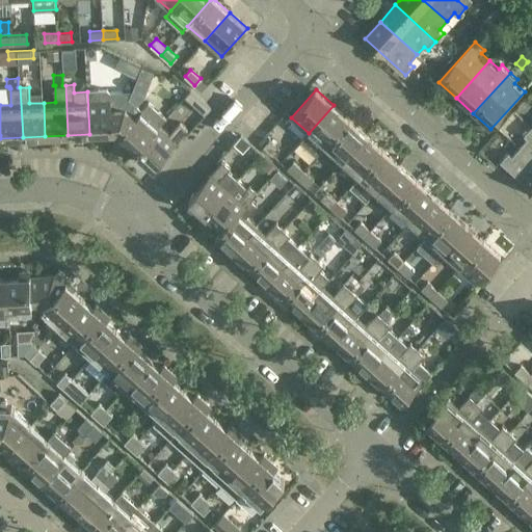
[(110,90),(87,91),(89,134),(116,133),(129,99),(111,99),(110,90)]
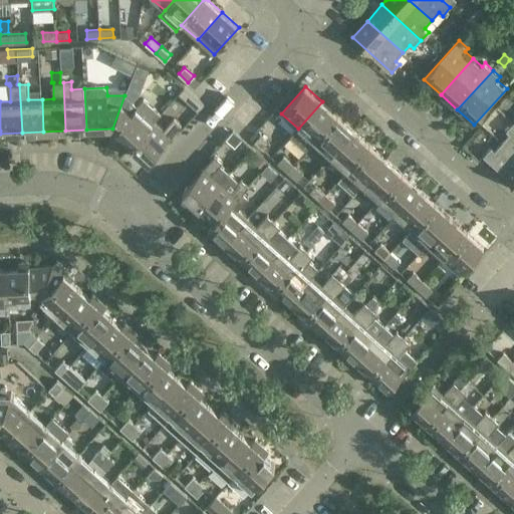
[(203,104),(190,92),(184,87),(178,93),(197,110),(203,104)]
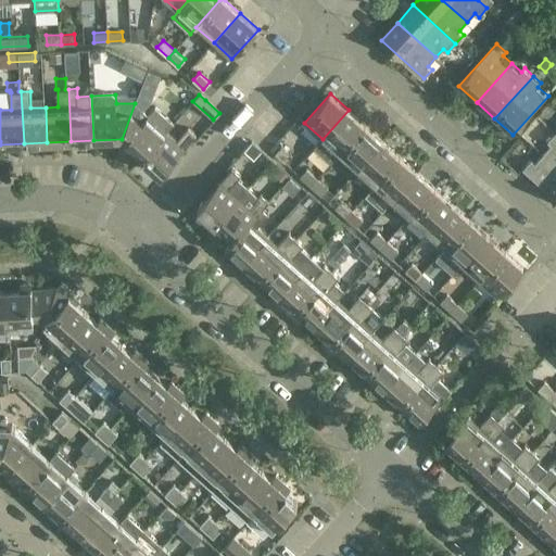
[(142,158),(166,131),(174,123),(156,106),(149,115),(136,104),(131,113),(122,139),(142,158)]
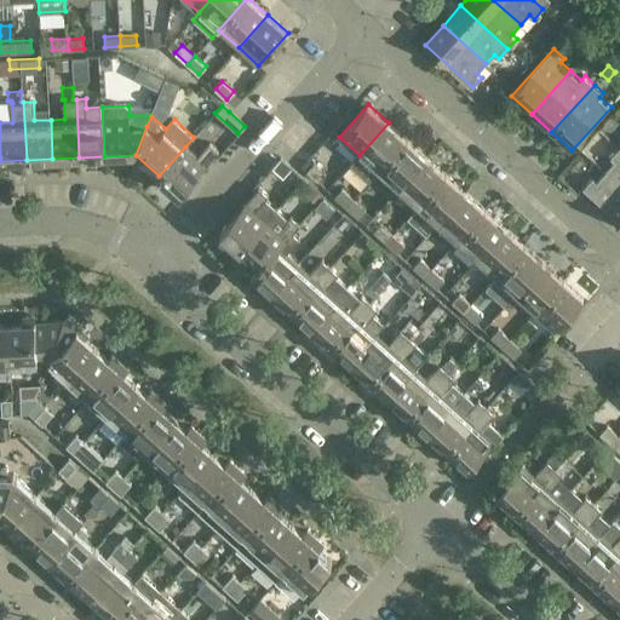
[(389,122),(360,155),(379,172),(408,141),(389,122)]
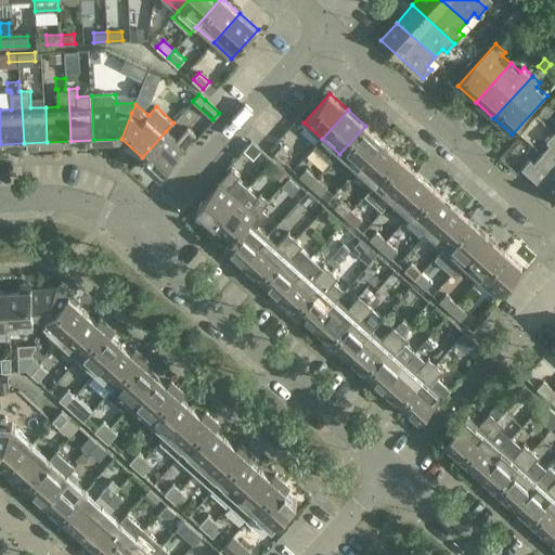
[(365,126),(339,154),(357,170),(383,141),(365,126)]
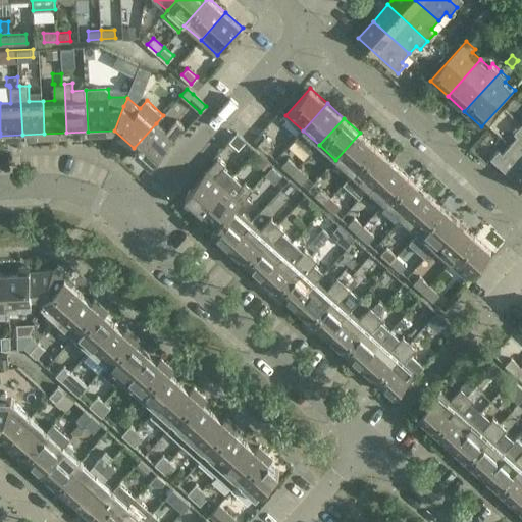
[(156,123),(134,148),(151,164),(185,127),(176,120),(166,132),(156,123)]
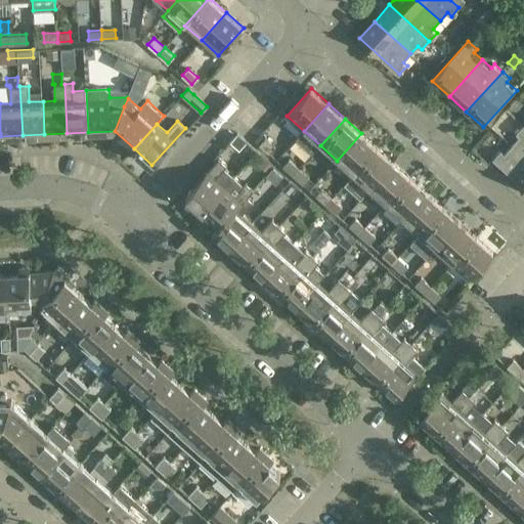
[(523,124),(523,125),(516,133),(520,136),(513,144),(523,155),(523,124)]
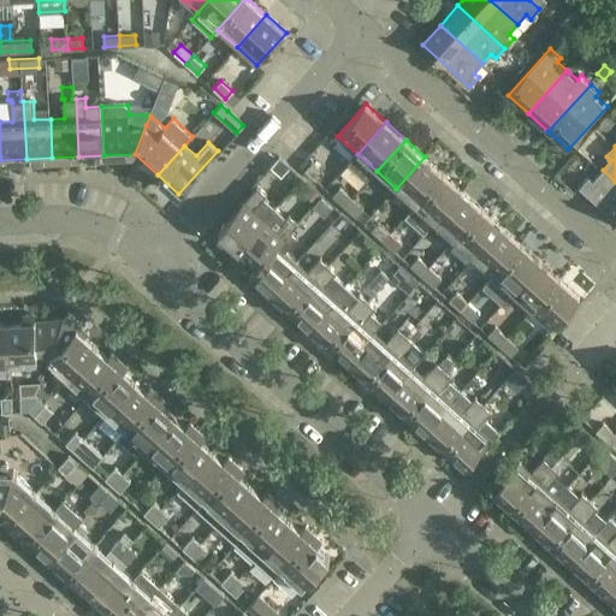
[(425,157),(396,189),(415,206),(444,173),(425,157)]
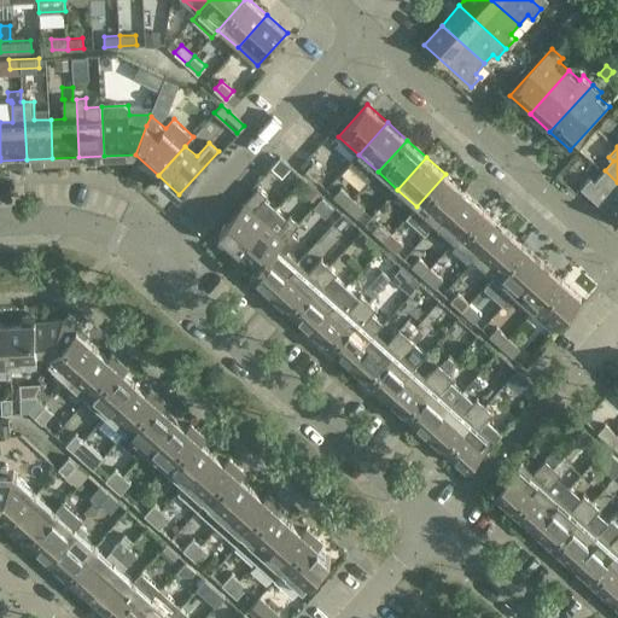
[(305,170),(318,180),(325,173),(313,162),(305,170)]
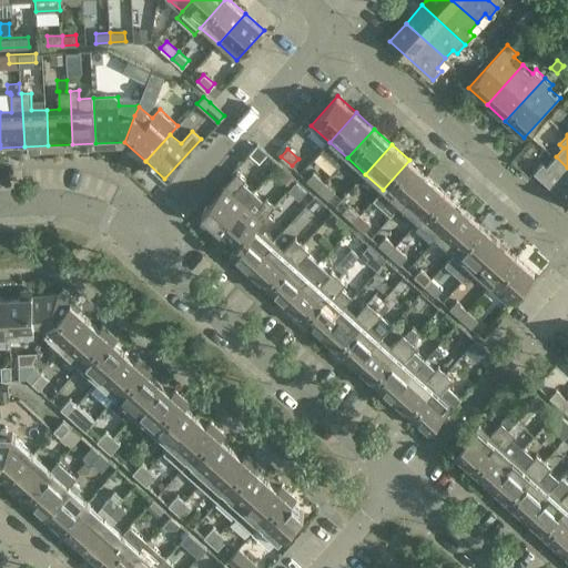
[(567,201),(567,168),(556,156),(547,166),(543,163),(535,172),(567,201)]
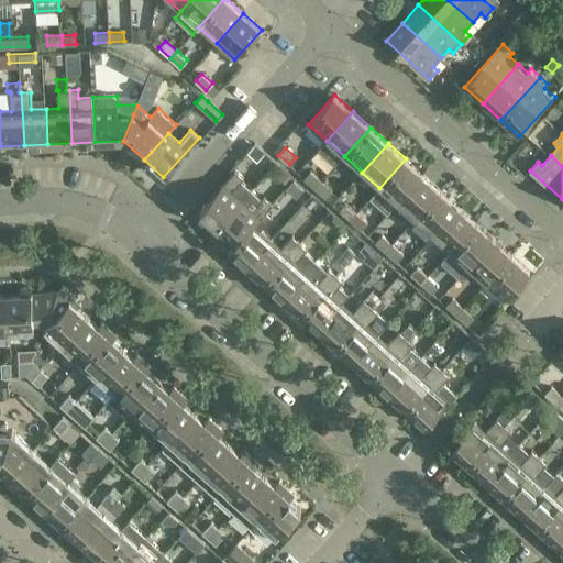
[(406,158),(379,188),(397,203),(423,175),(406,158)]
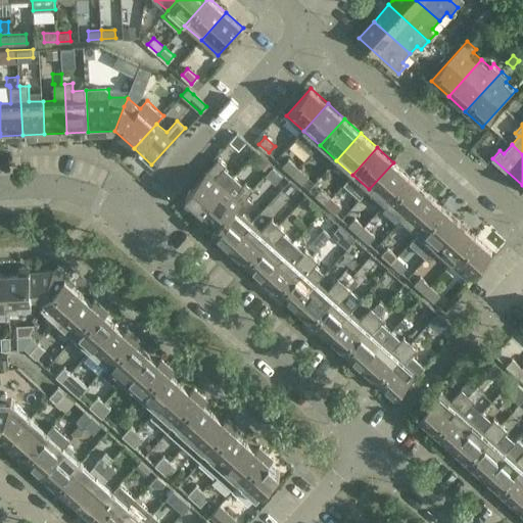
[(187,194),(204,209),(226,185),(217,177),(227,164),(220,158),(187,194)]
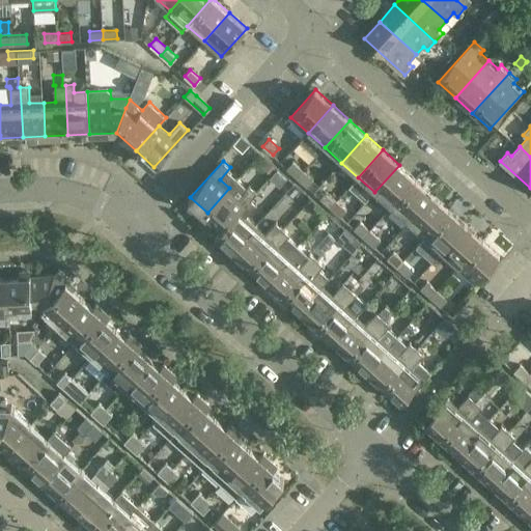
[(292,161),(286,168),(307,186),(313,179),(292,161)]
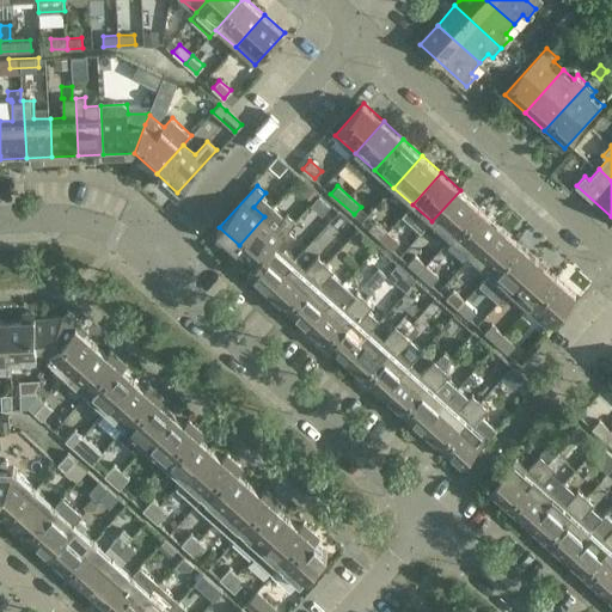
[(460,190),(432,221),(452,239),(479,207),(460,190)]
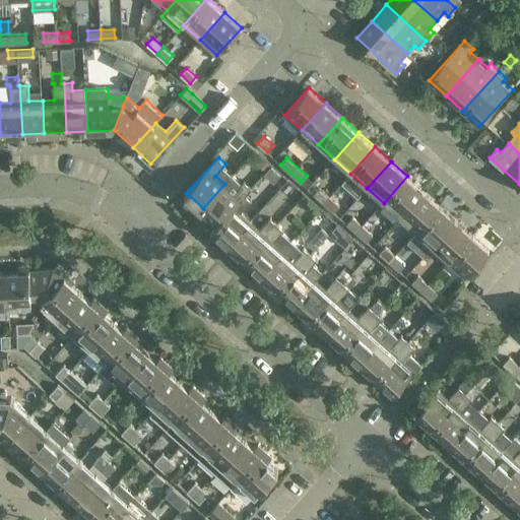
[(407,176),(384,203),(400,217),(424,191),(407,176)]
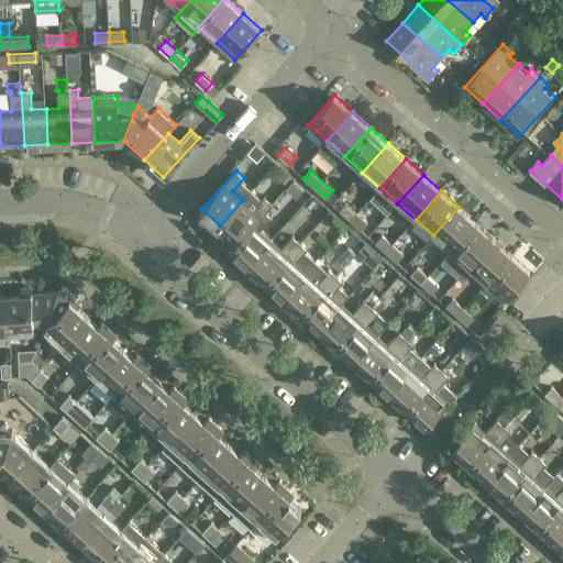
[(243,199),(220,225),(236,241),(229,249),(230,250),(272,202),(265,196),(253,209),(243,199)]
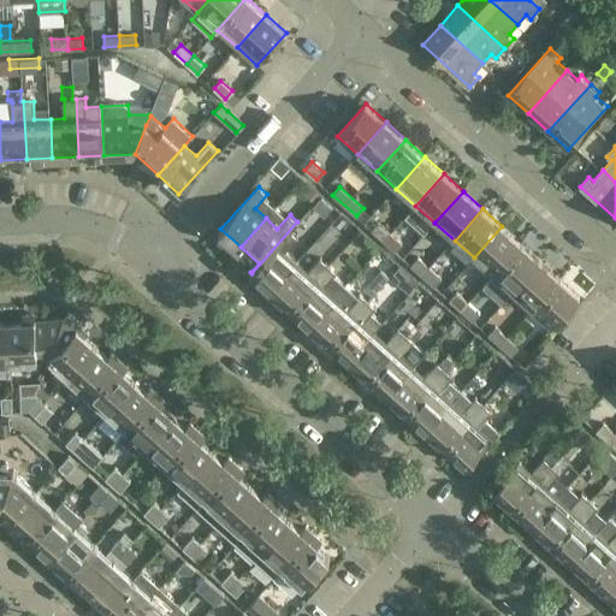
[(297,221),(252,273),(271,291),(297,261),(286,252),(298,238),(291,231),(298,223),(297,221)]
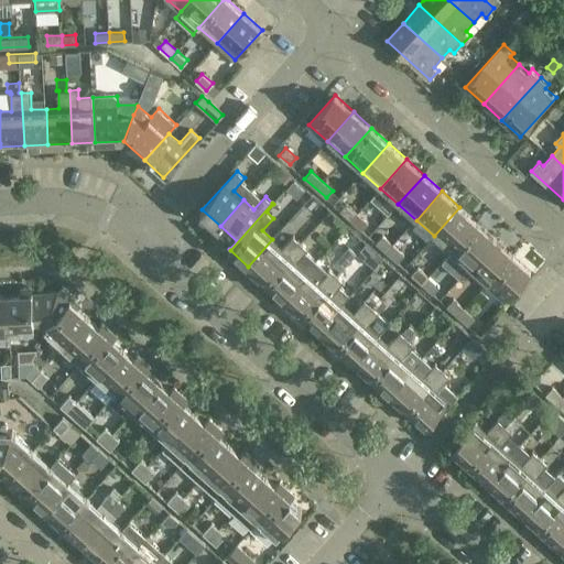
[(346,203),(340,210),(351,220),(358,214),(346,203)]
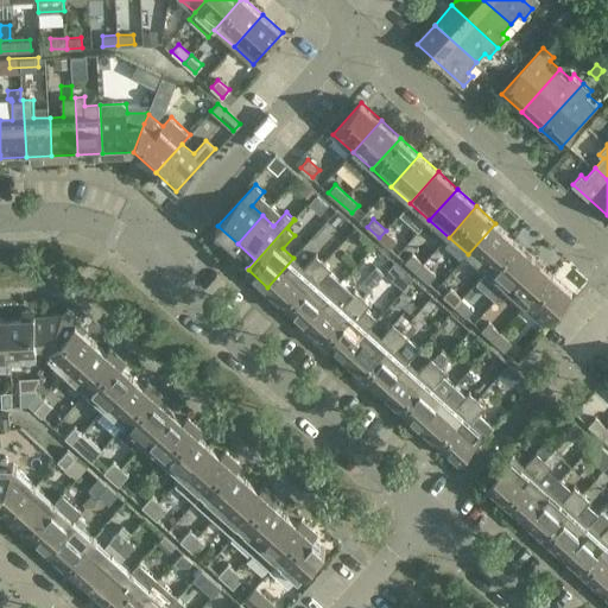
[(354,226),(352,223),(343,232),(347,235),(354,226)]
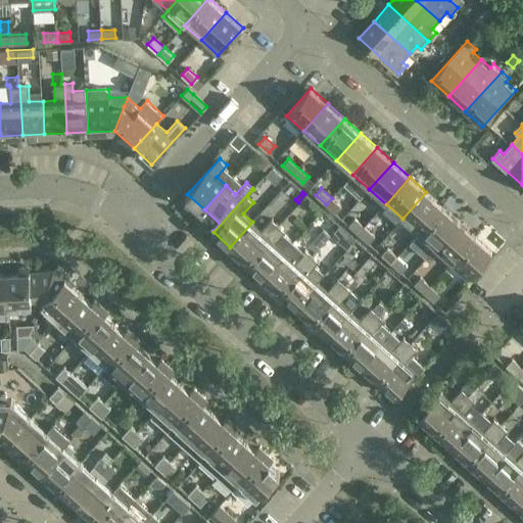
[(426,192),(402,219),(419,234),(443,206),(426,192)]
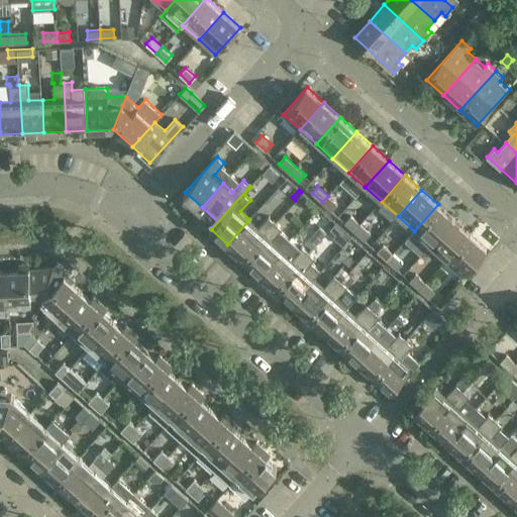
[(328,196),(322,202),(331,210),(337,204),(328,196)]
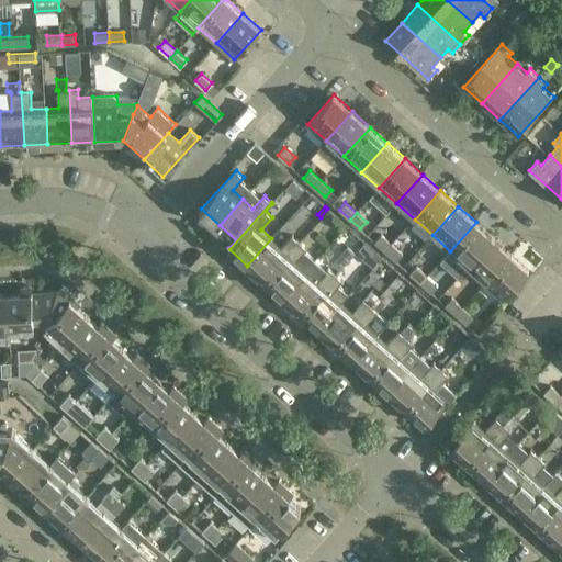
[(476,222),(450,251),(468,267),(494,237),(476,222)]
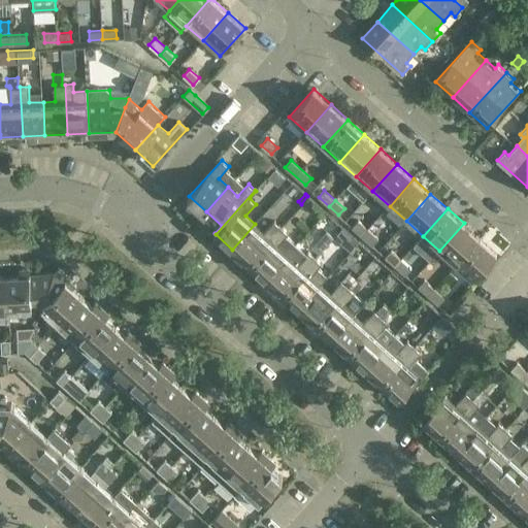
[(358,220),(352,227),(372,244),(378,238),(358,220)]
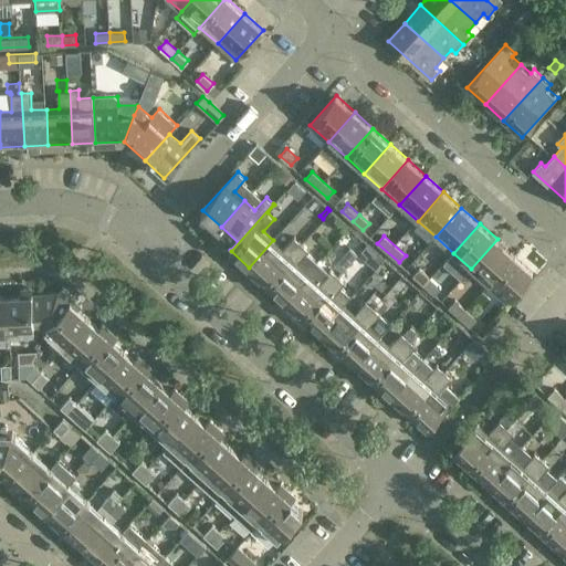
[(273,240),(249,268),(268,283),(303,243),(294,237),(283,249),(273,240)]
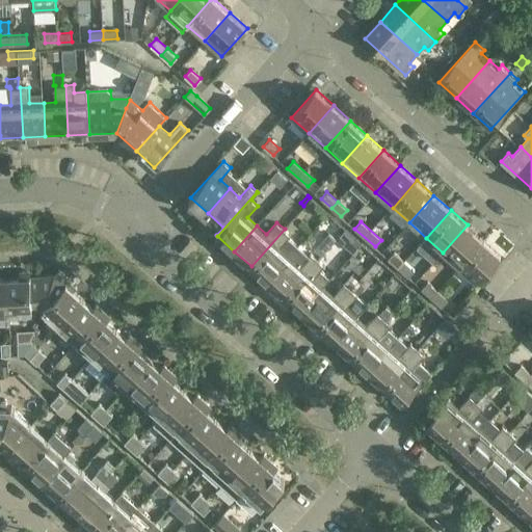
[(468,224),(443,253),(459,267),(484,240),(468,224)]
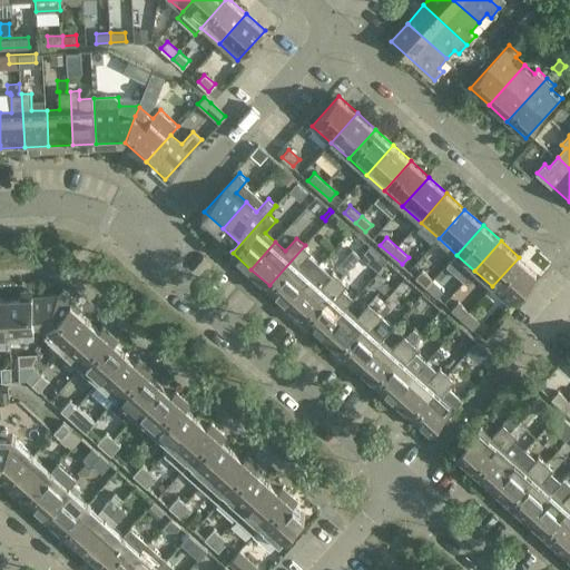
[(305,245),(269,285),(287,302),(312,274),(301,264),(312,252),(305,245)]
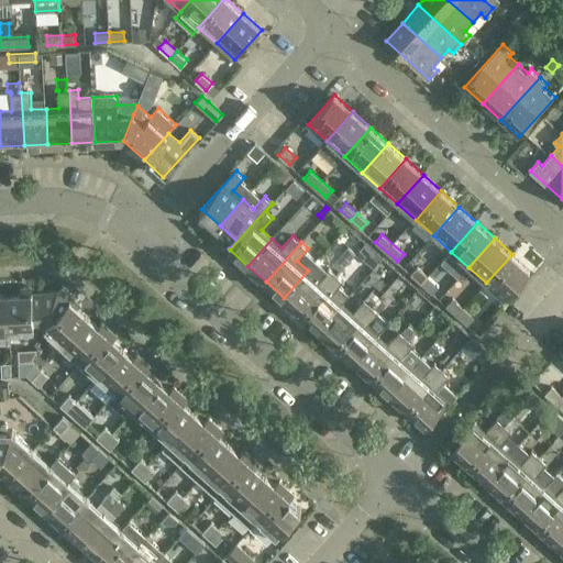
[(370,250),(364,256),(374,265),(379,258),(370,250)]
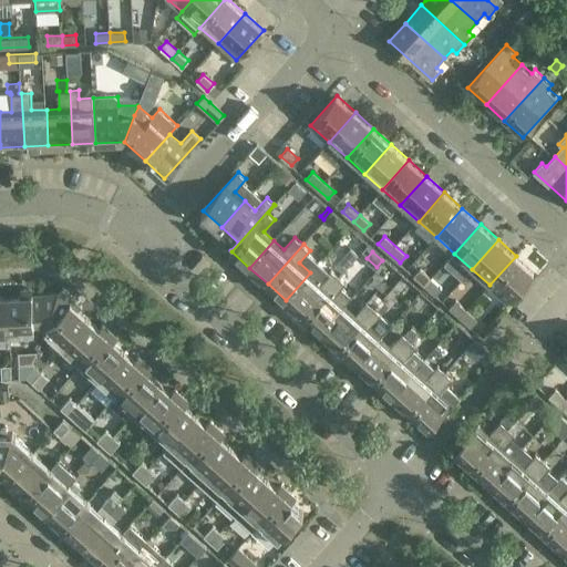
[(516,256),(490,285),(508,301),(535,272),(516,256)]
